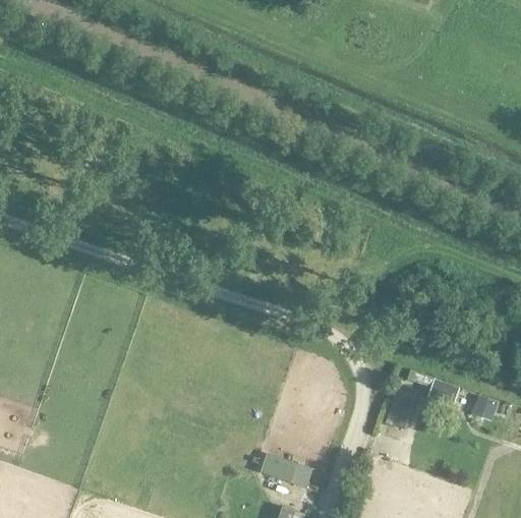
[(435,379),(430,390),(454,398),(458,387),(435,379)]
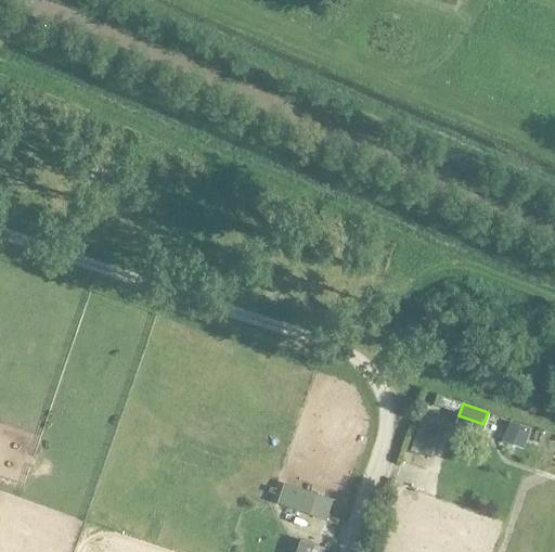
[(411,449),(430,456),(443,416),(424,410),(411,449)]
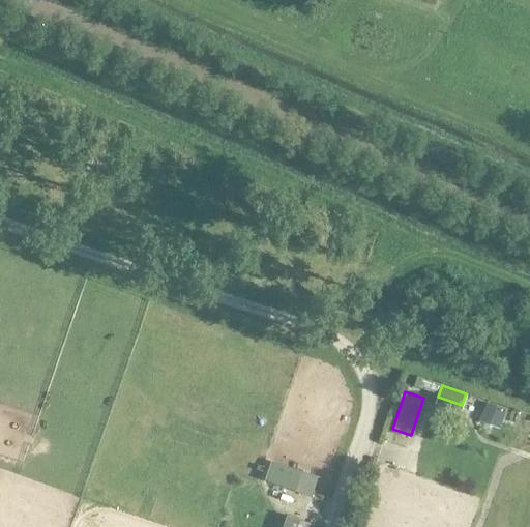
[(488,401),(480,419),(499,427),(502,418),(513,422),(517,413),(505,409),(506,407),(488,401)]
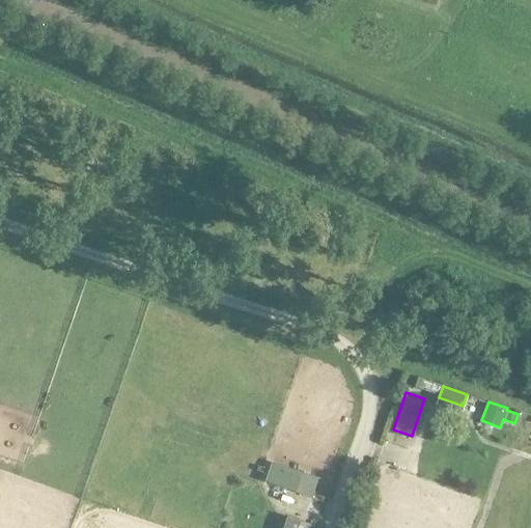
[(270,466),(266,478),(313,494),(317,481),(270,466)]
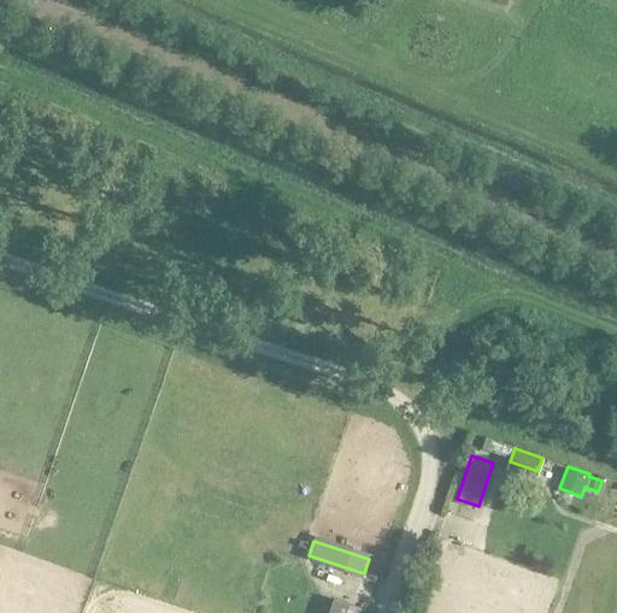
[(334,599),(329,612),(359,612),(362,608),(334,599)]
